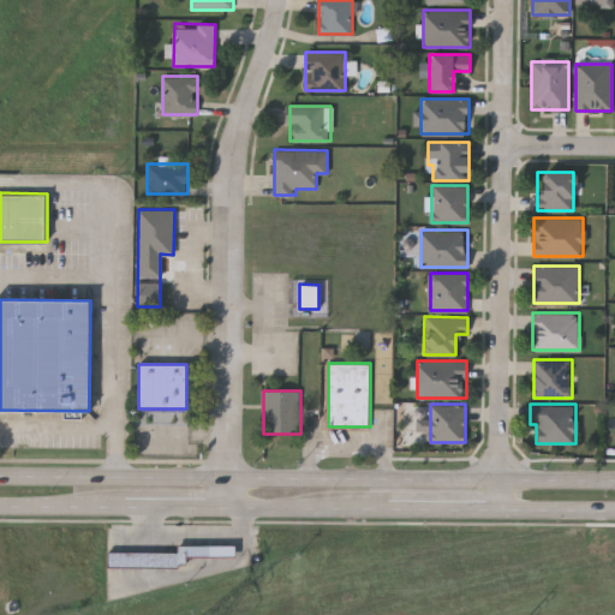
[(179,553),(179,547),(233,547),(233,557),(189,556),(189,567),(109,567),(109,553),(179,553)]
